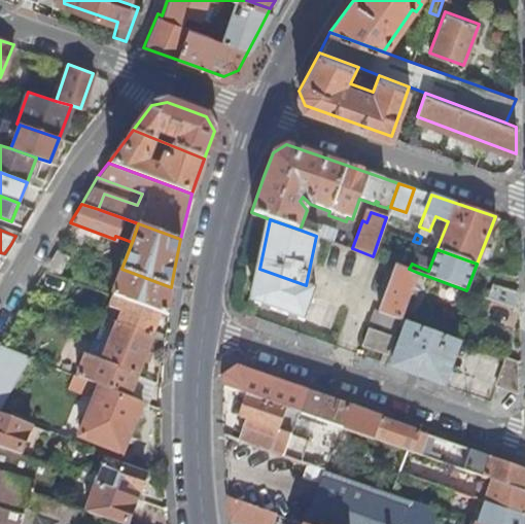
[(399,318),(416,272),(409,269),(395,265),(378,311),(399,318)]
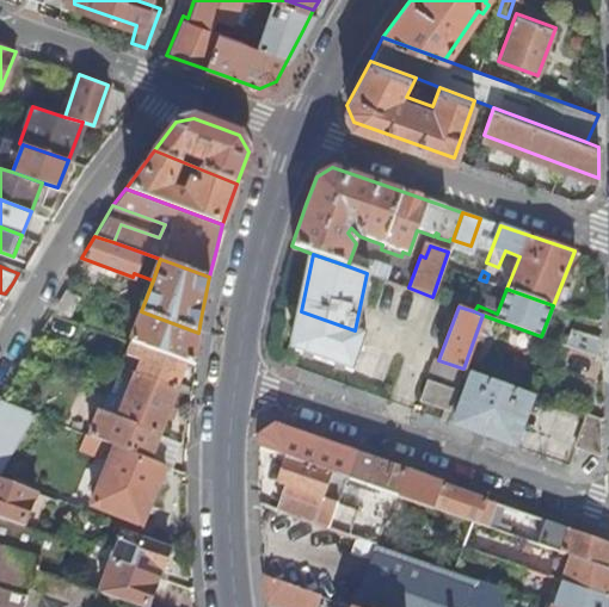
[(186,363),(194,365),(196,346),(198,333),(141,311),(130,341),(186,363)]
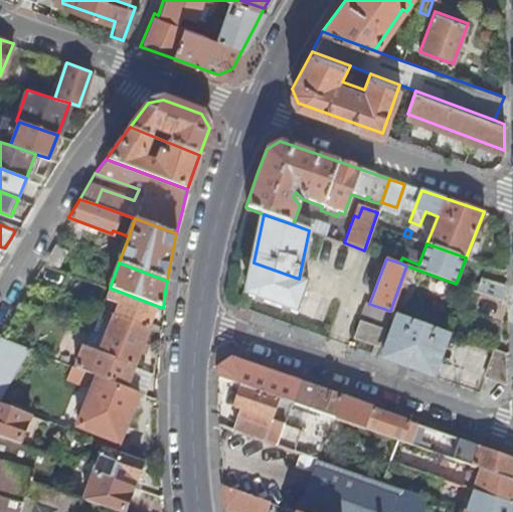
[(295,312),(306,282),(299,279),(253,263),(246,295),(295,312)]
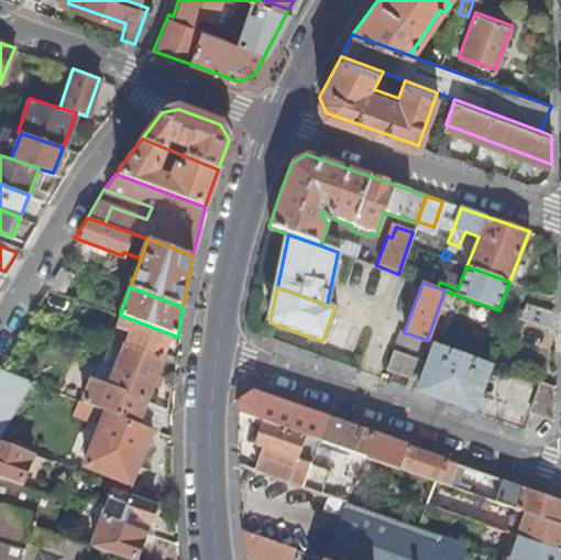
[(526,303),(519,318),(553,330),(553,326),(553,311),(526,303)]
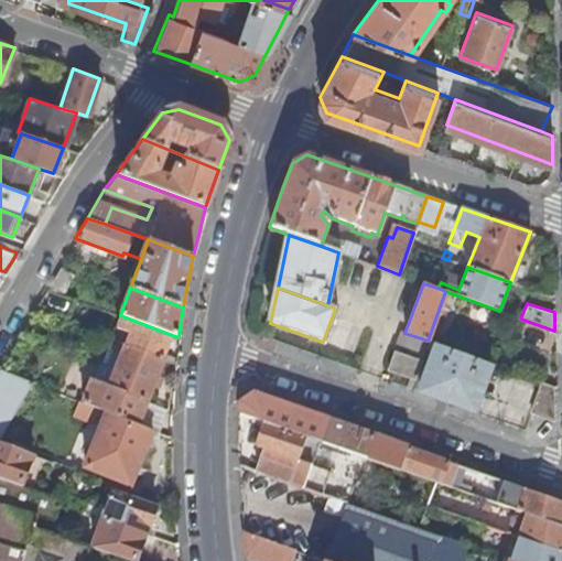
[(123,344),(163,358),(172,335),(120,315),(116,327),(129,332),(123,344)]
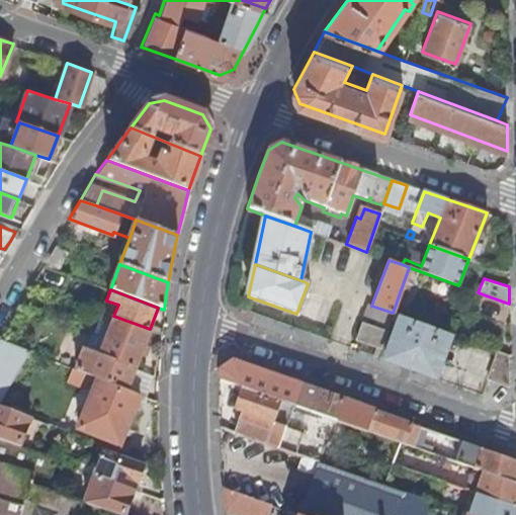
[(85,350),(98,355),(113,316),(101,311),(85,350)]
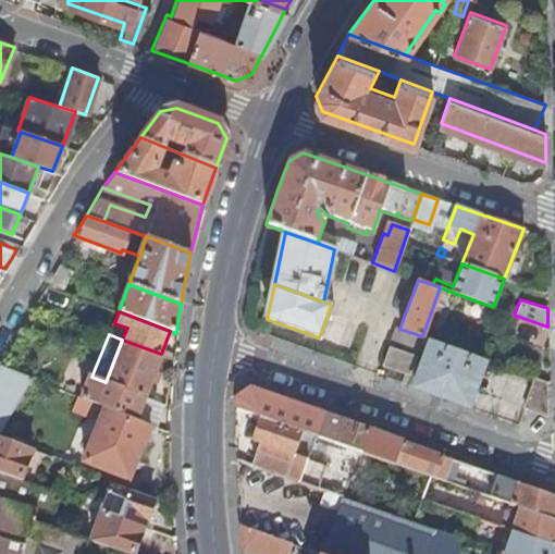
[(106,382),(145,397),(161,354),(122,340),(106,382)]
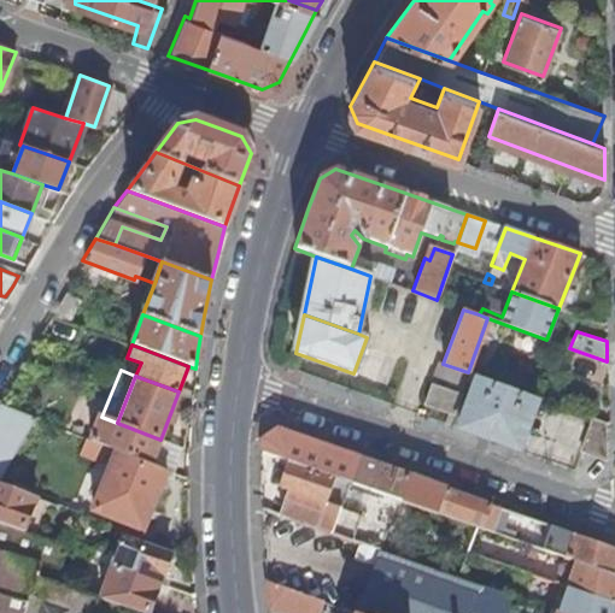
[(537,398),(476,376),(457,428),(476,435),(519,449),(537,398)]
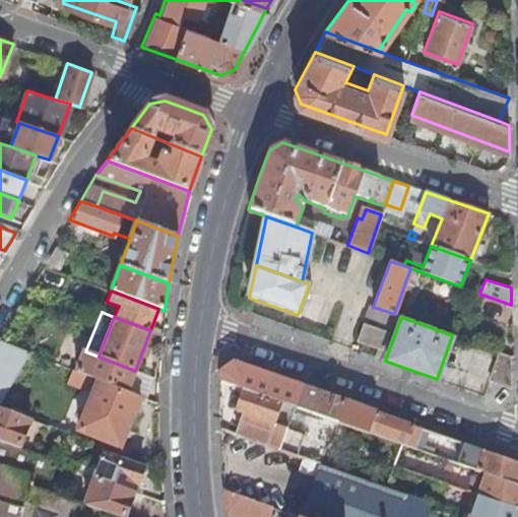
[(362,322),(354,341),(380,351),(387,331),(362,322)]
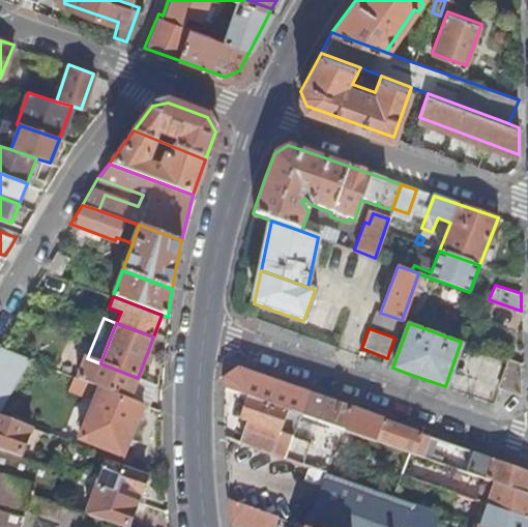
[(0,407),(30,358),(0,346),(0,407)]
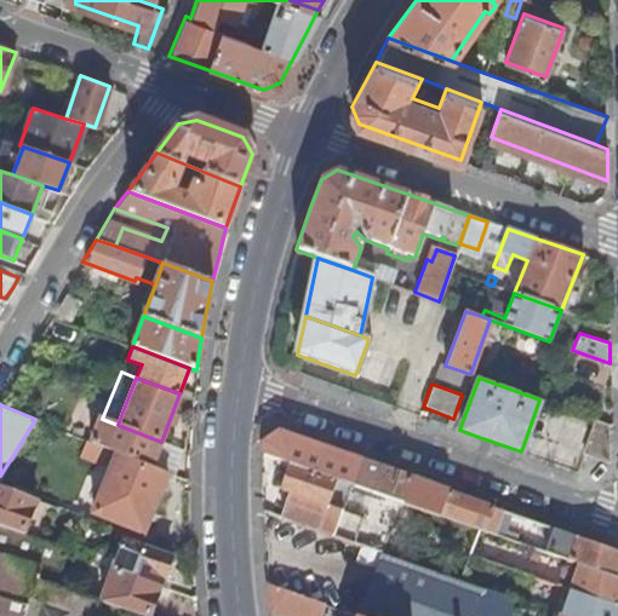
[(545,409),(532,454),(572,465),(584,419),(545,409)]
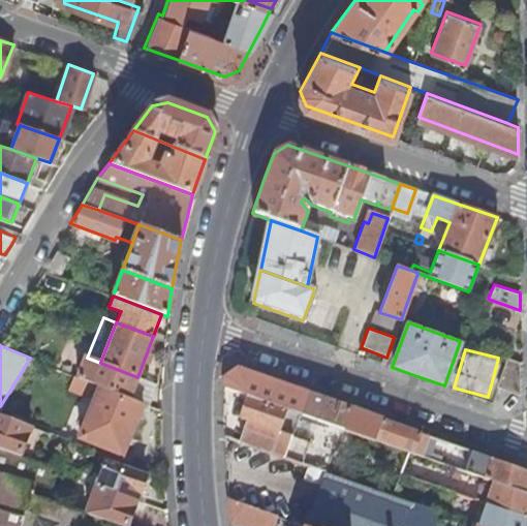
[(85,357),(76,377),(93,383),(99,385),(129,398),(137,377),(100,363),(87,358),(85,357)]
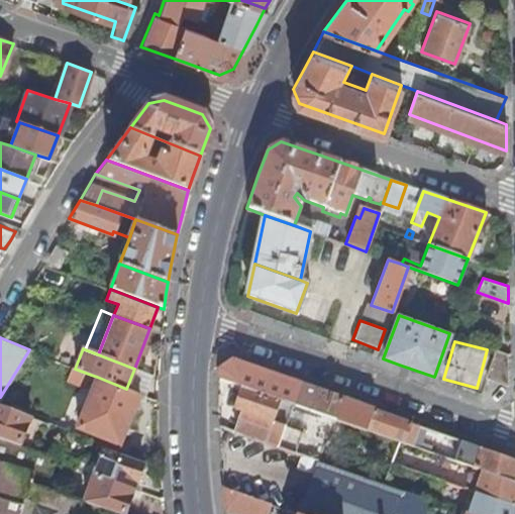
[(506,353),(497,350),(488,377),(509,385),(506,353)]
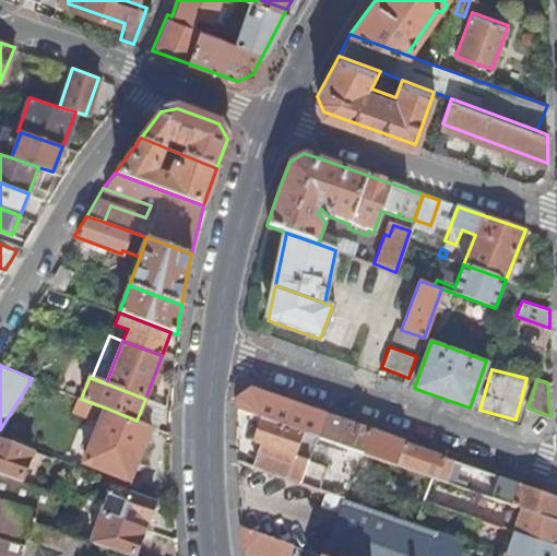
[(301,432),(309,409),(250,389),(237,398),(236,403),(236,409),(262,418),(301,432)]
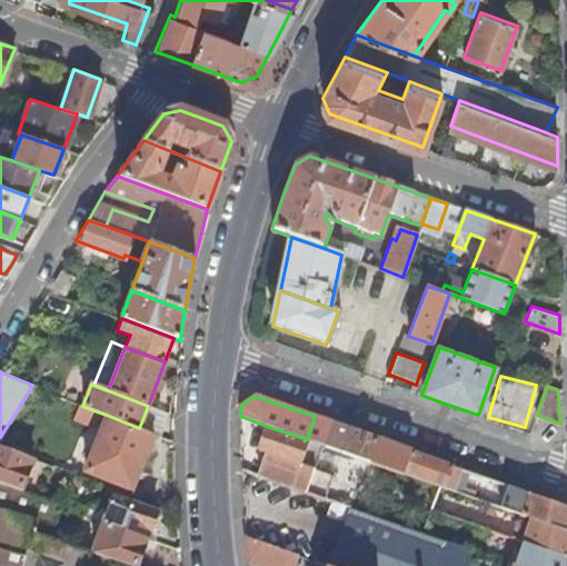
[(82,406),(79,404),(73,417),(95,425),(100,413),(82,406)]
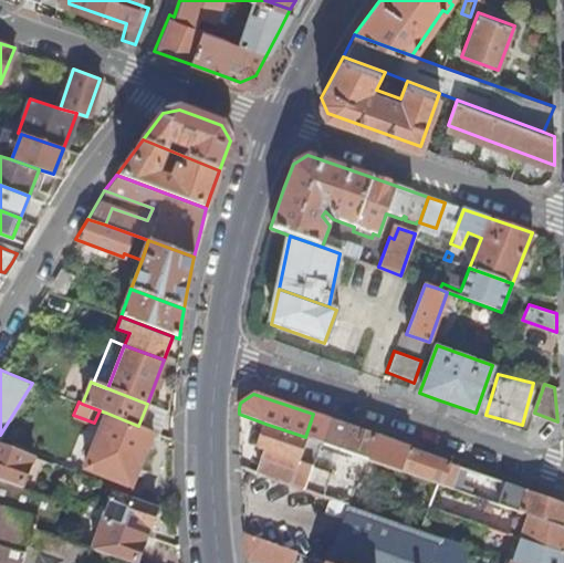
[(166,412),(147,404),(138,426),(153,431),(157,434),(166,412)]
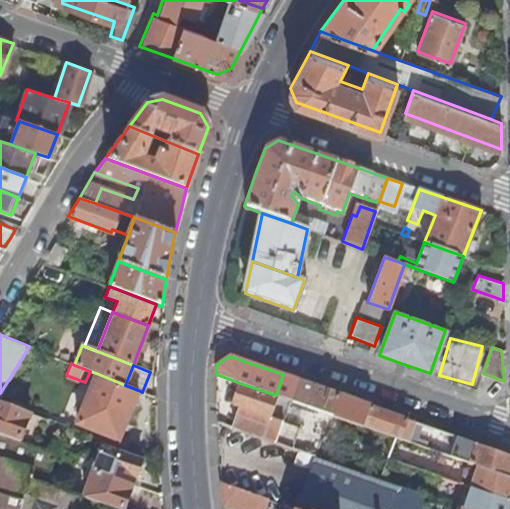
[(118,439),(138,390),(125,385),(96,373),(79,414),(76,423),(118,439)]
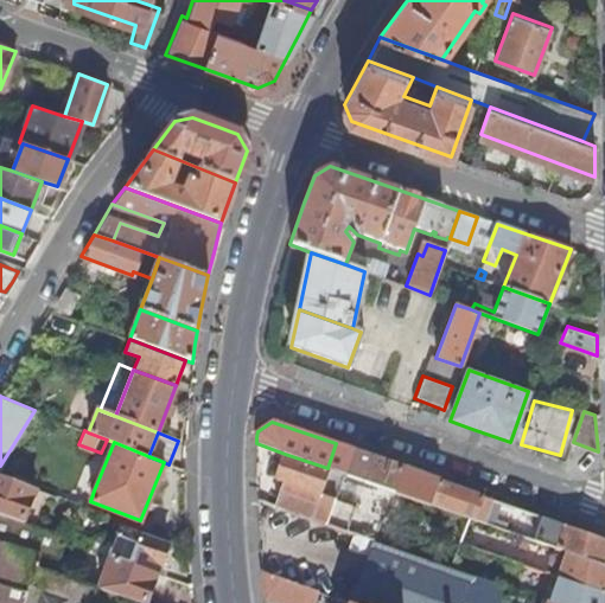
[(354,450),(345,474),(346,475),(394,492),(430,504),(438,479),(362,453),(354,450)]
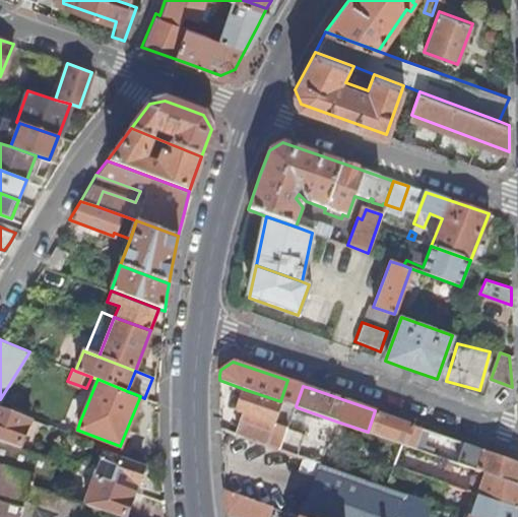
[(280,401),(244,389),(236,411),(243,414),(236,436),(299,457),(306,436),(288,430),(297,407),(296,406),(280,401)]
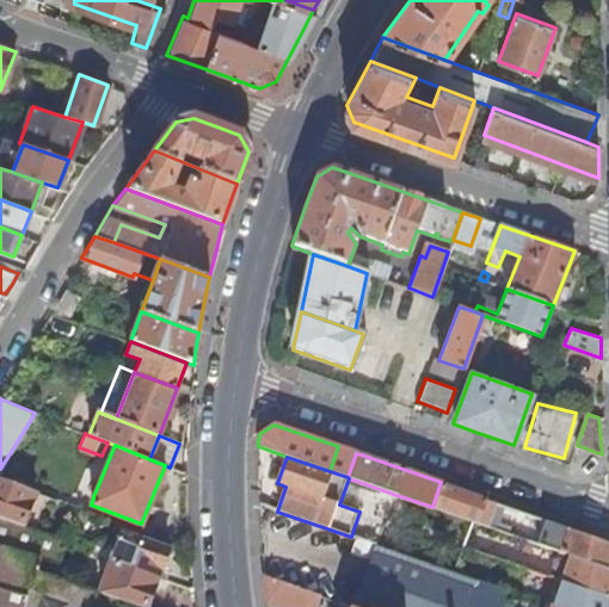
[(0,518),(22,525),(32,491),(0,479),(0,518)]
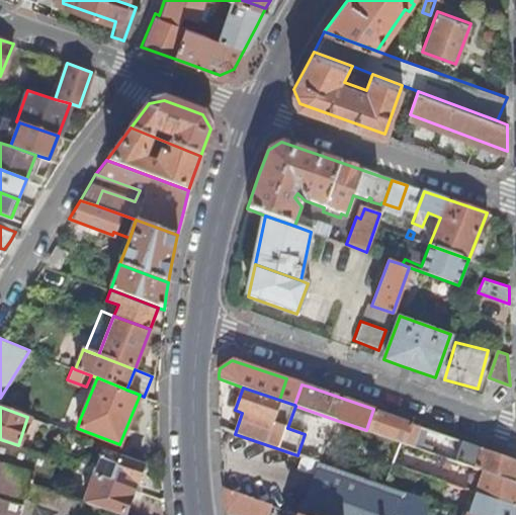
[(373,409),(366,430),(412,445),(419,425),(373,409)]
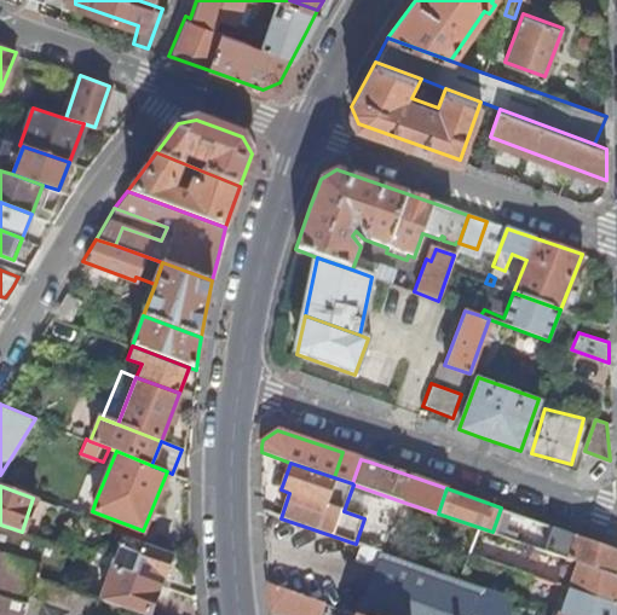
[(559,555),(586,564),(616,574),(616,547),(501,508),(492,532),(559,555)]
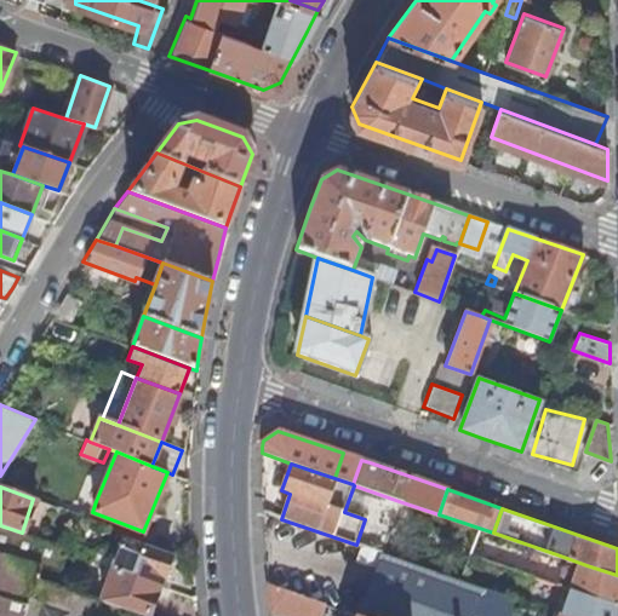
[(91,615),(97,599),(53,585),(67,548),(22,533),(0,525),(0,615),(91,615)]
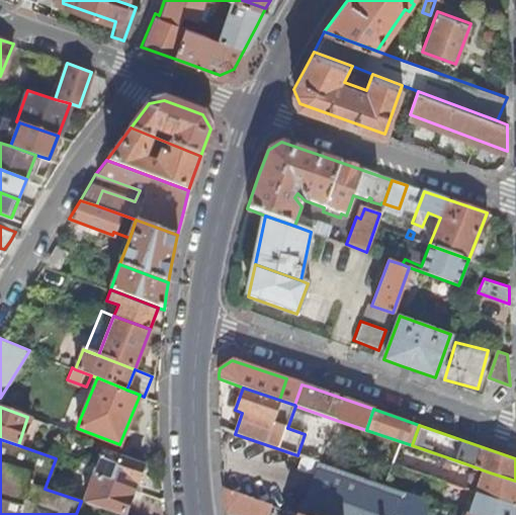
[(142,464),(102,449),(97,464),(81,459),(77,471),(92,477),(132,490),(136,482),(142,464)]
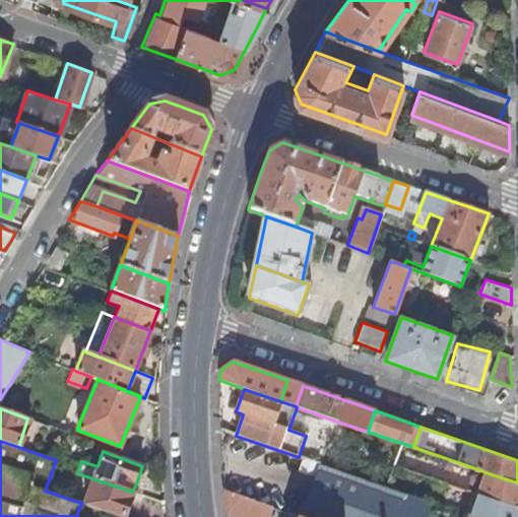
[(399,516),(408,494),(385,486),(318,463),(300,516),(303,516),(399,516)]
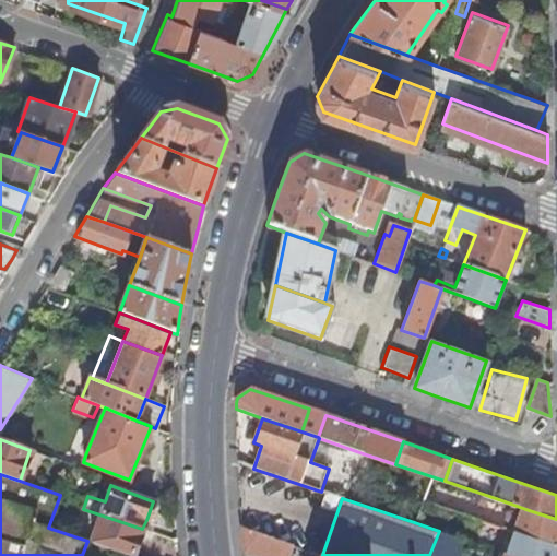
[(556,519),(529,510),(505,501),(496,525),(508,530),(520,534),(556,546),(556,519)]
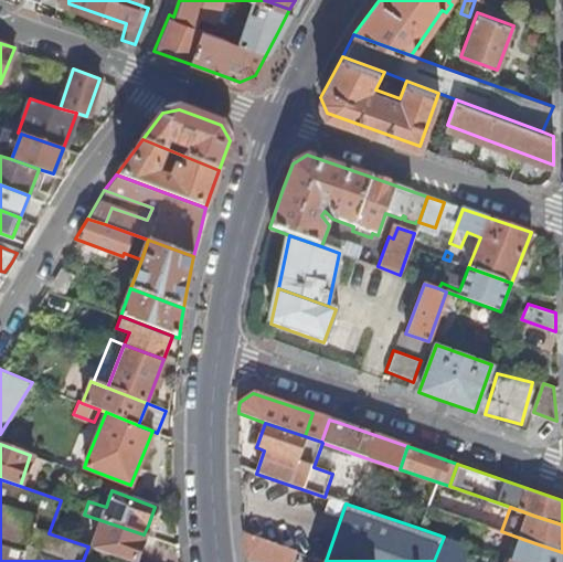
[(141,541),(144,534),(101,520),(91,548),(134,561),(141,542),(141,541)]
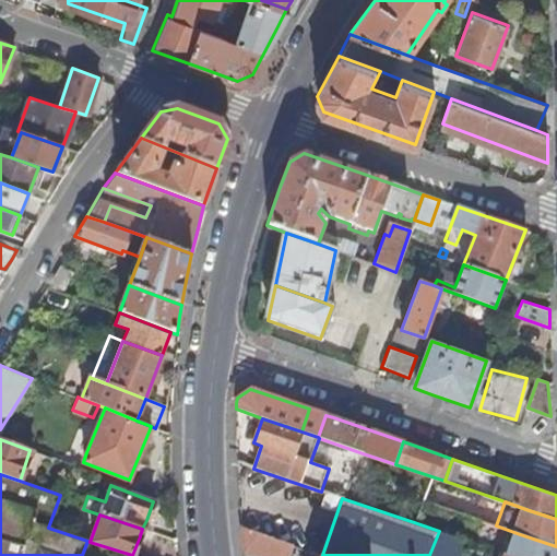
[(255,555),(287,555),(293,544),(252,530),(239,524),(241,551),(255,555)]
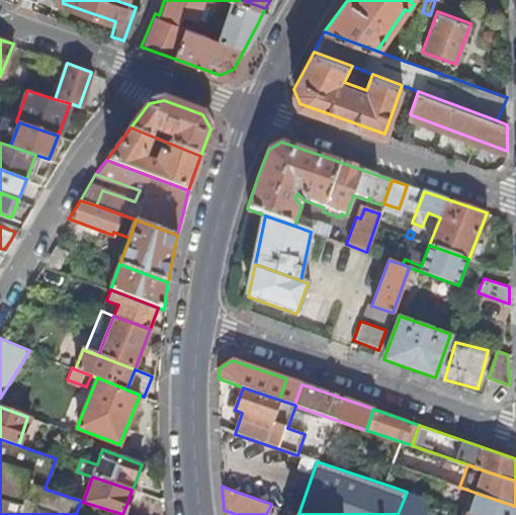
[(515,514),(515,506),(482,495),(470,491),(462,511),(474,514),(515,514)]
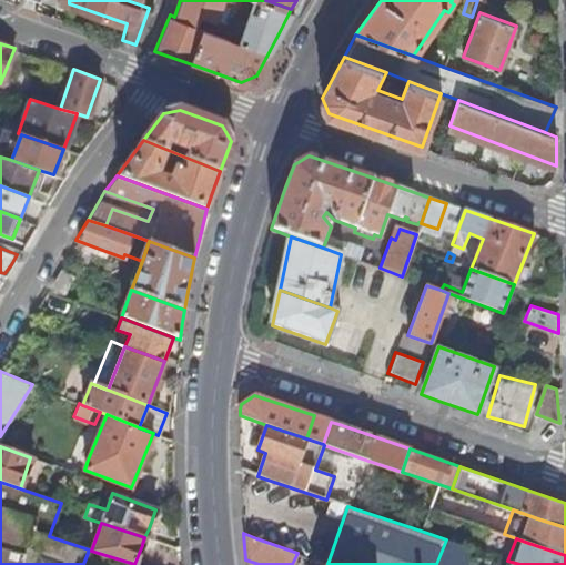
[(462,564),(468,547),(446,540),(436,564),(462,564)]
